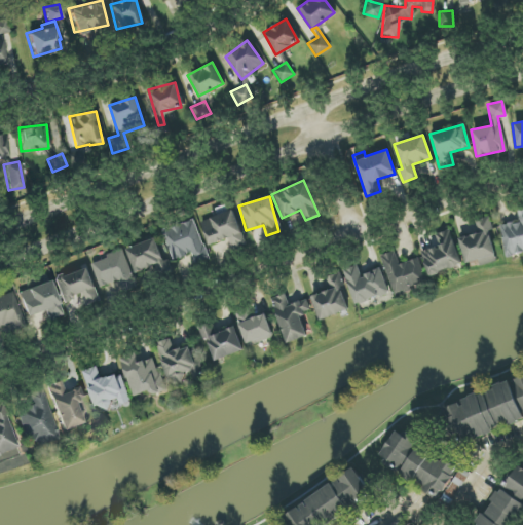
[(522,252),(522,204),(515,205),(517,221),(498,224),(502,256),(522,252)]
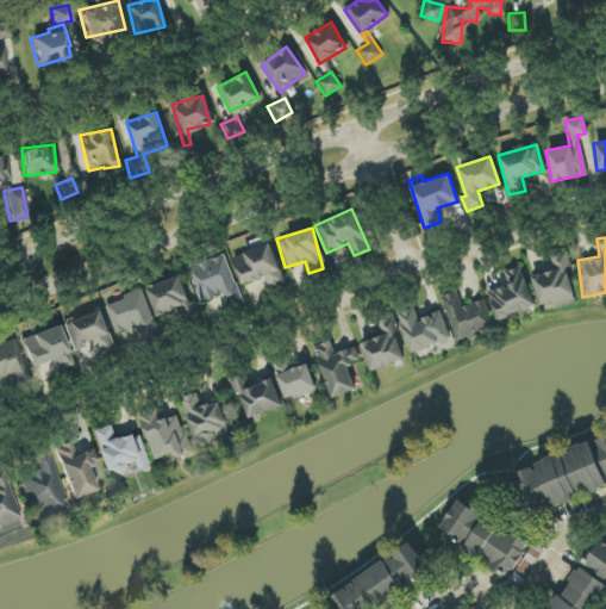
[(230,256),(241,285),(262,277),(267,289),(282,283),(268,243),(230,256)]
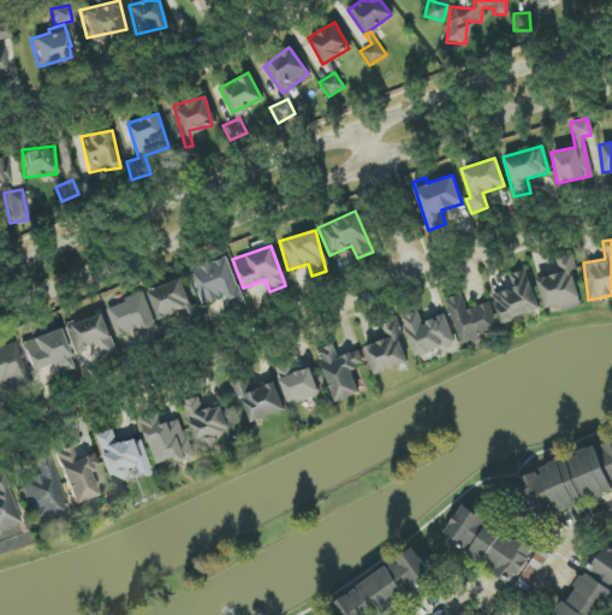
[(544,308),(559,305),(560,311),(580,306),(570,271),(574,270),(569,250),(553,255),(558,272),(535,279),(544,308)]
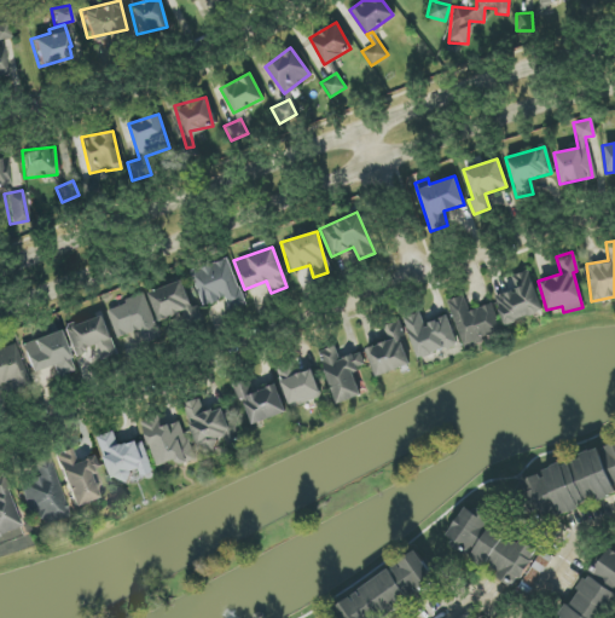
[(202,306),(224,298),(227,309),(243,301),(224,256),(187,271),(202,306)]
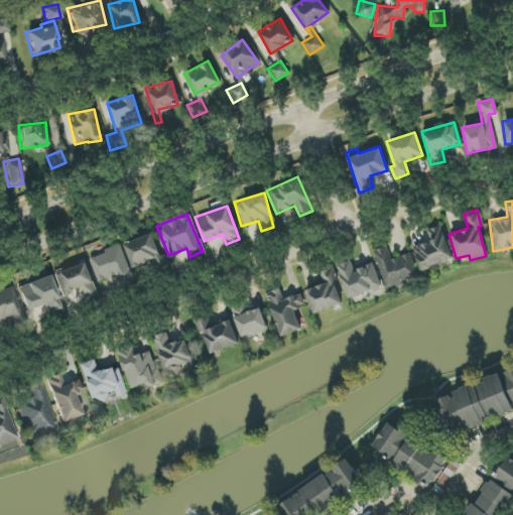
[(452,259),(438,225),(425,230),(429,240),(411,247),(420,271),(452,259)]
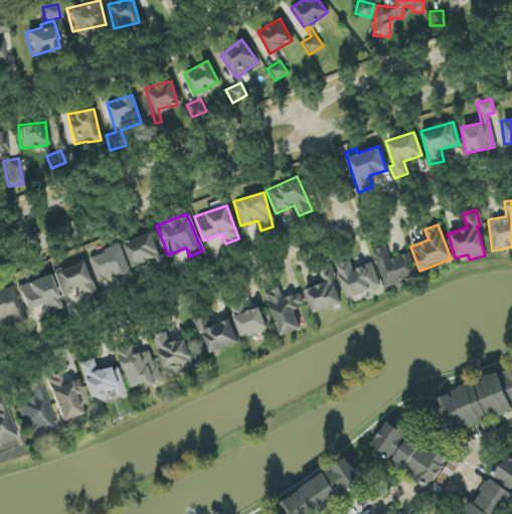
[(122,243),(131,267),(149,261),(153,270),(167,265),(162,253),(159,254),(150,232),(122,243)]
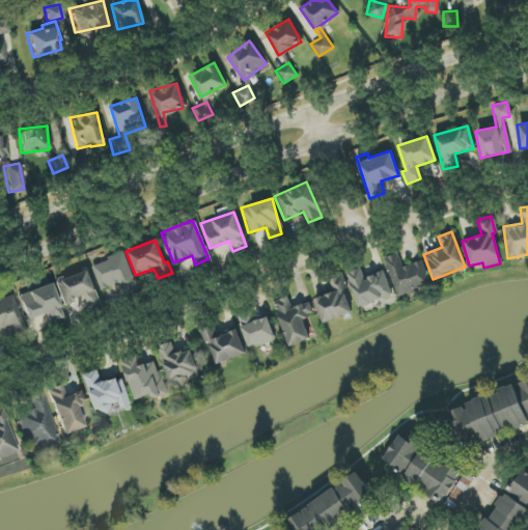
[(89,263),(98,289),(119,282),(122,293),(135,288),(122,252),(89,263)]
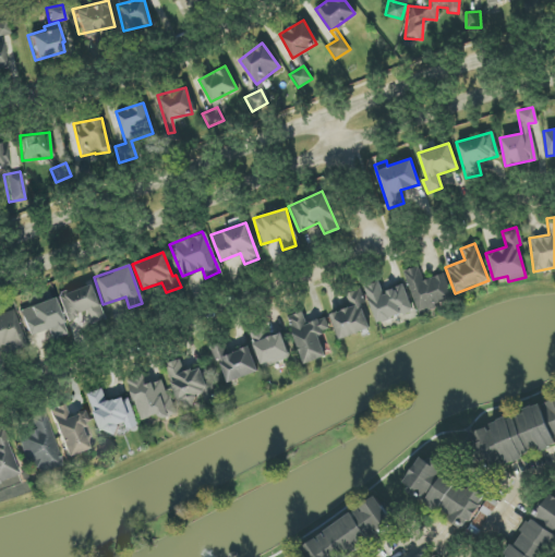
[(443,273),(421,280),(417,266),(402,270),(415,311),(450,300),(443,273)]
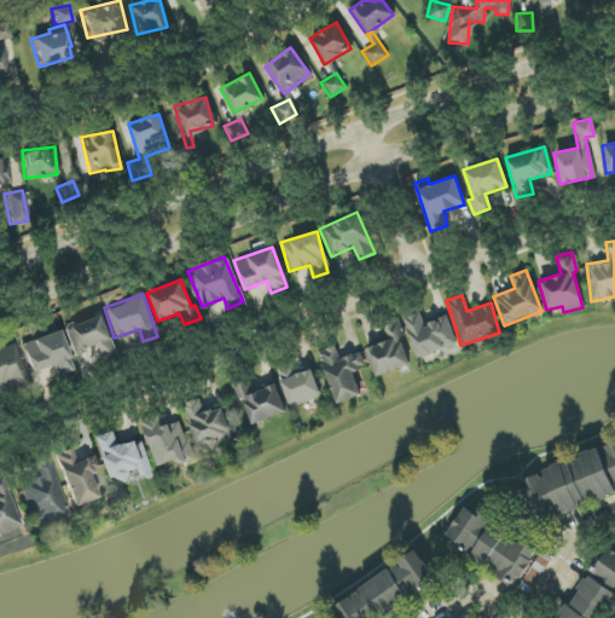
[(446,316),(422,323),(419,312),(404,317),(415,357),(454,346),(446,316)]
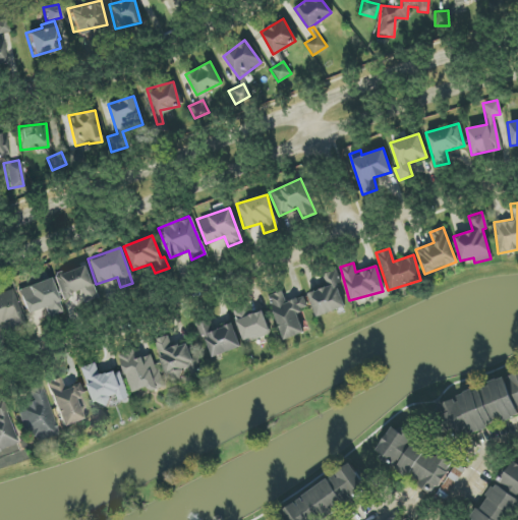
[(60,298),(79,291),(82,302),(97,297),(84,264),(52,276),(60,298)]
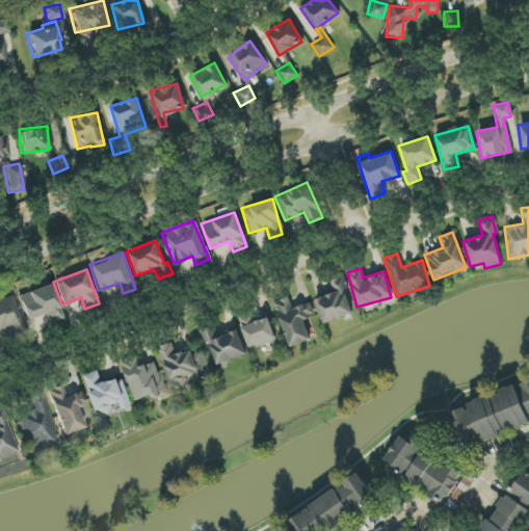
[(352,313),(339,274),(327,279),(333,292),(313,299),(321,323),(352,313)]
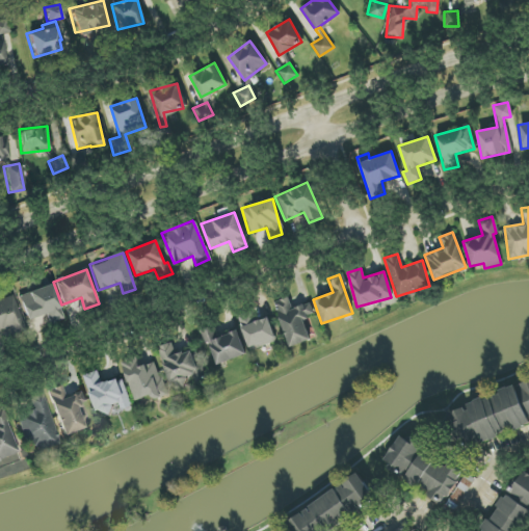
[(61,318),(49,283),(16,295),(25,319),(45,312),(49,323),(61,318)]
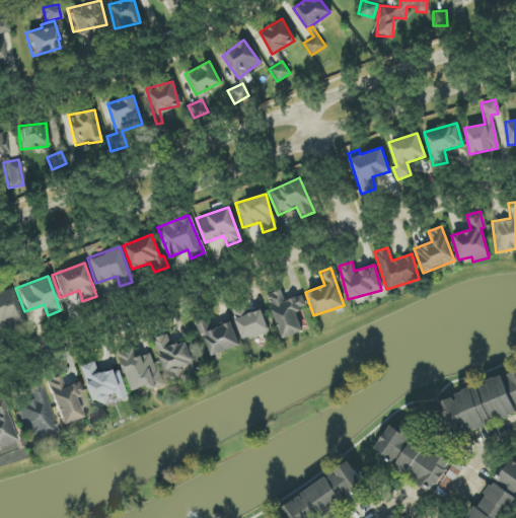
[(266,294),(281,339),(301,331),(294,309),(304,305),(300,294),(284,300),(280,289),(266,294)]
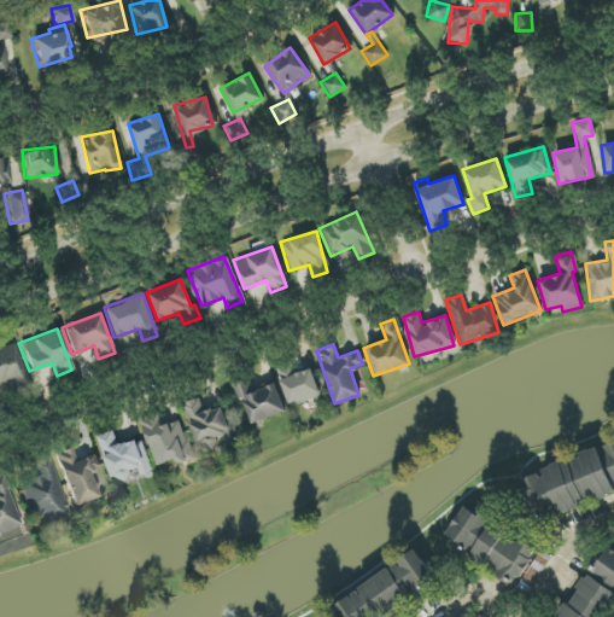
[(0,382),(9,380),(9,385),(25,380),(15,345),(0,349),(0,382)]
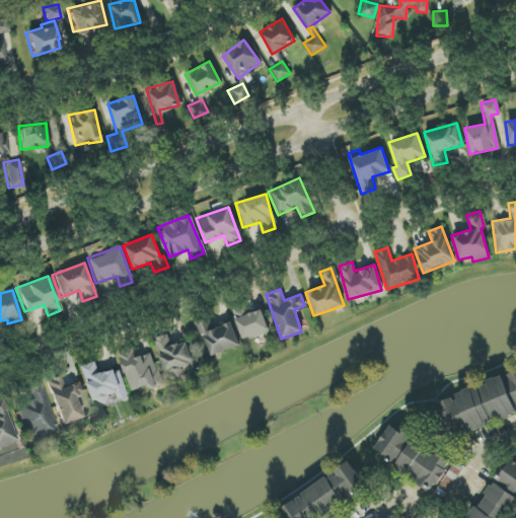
[(260,308),(250,312),(246,303),(230,309),(243,342),(269,331),(260,308)]
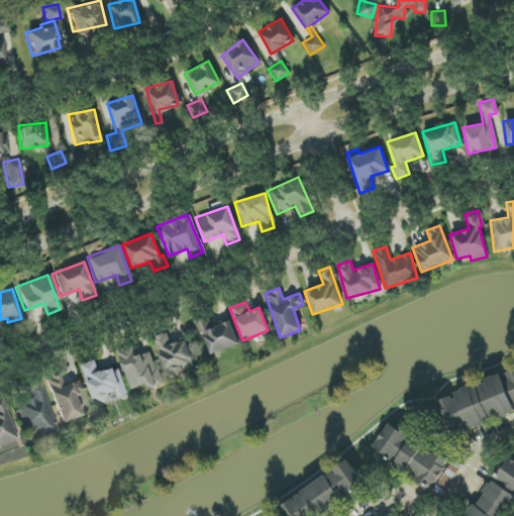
[(229,321),(209,328),(205,316),(195,319),(207,354),(237,344),(229,321)]
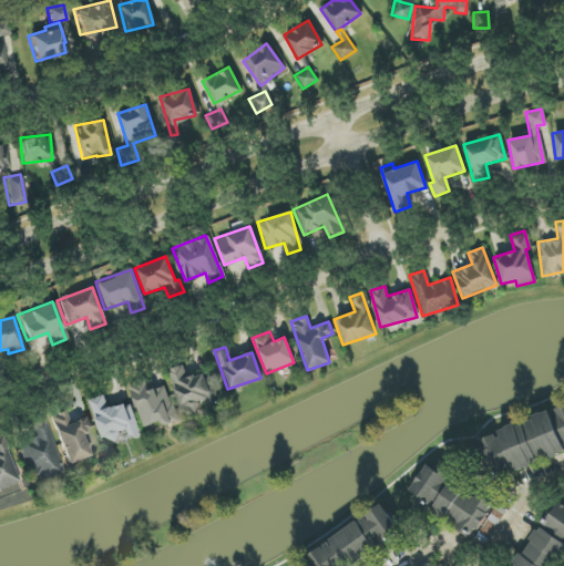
[(181,413),(205,405),(205,408),(215,404),(206,372),(185,378),(182,364),(167,369),(181,413)]
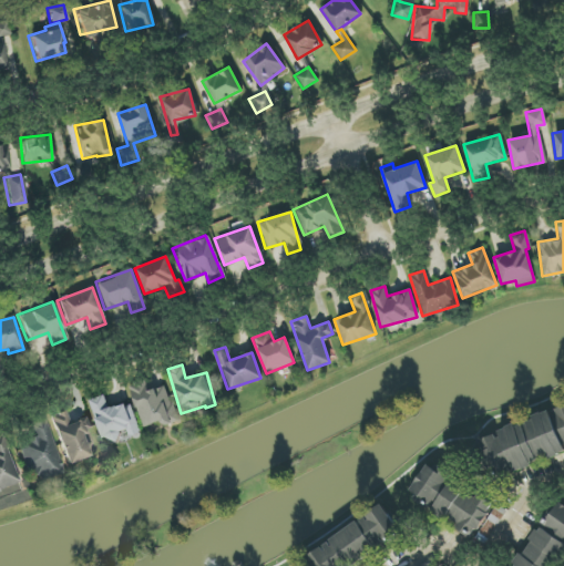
[(163,386),(146,391),(142,380),(126,386),(143,430),(175,418),(163,386)]
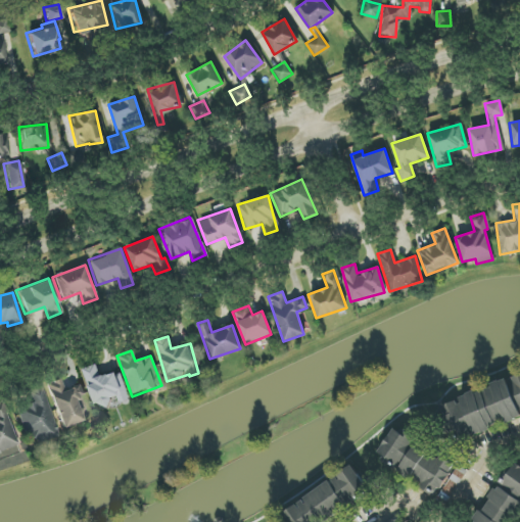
[(93,407),(116,398),(117,402),(128,399),(116,370),(98,377),(94,364),(80,369),(93,407)]
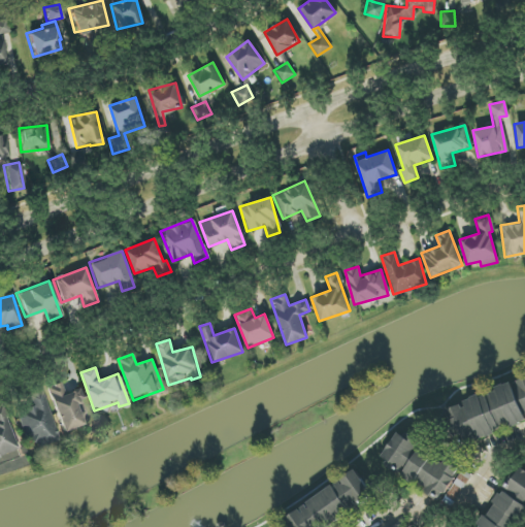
[(524,376),(513,382),(524,409),(524,376)]
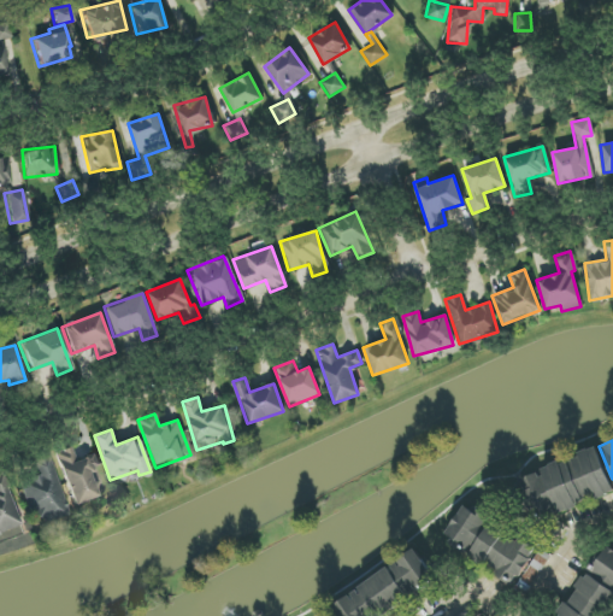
[(611,492),(597,445),(577,451),(578,457),(537,468),(538,473),(518,477),(530,518),(556,511),(556,512),(581,506),(579,500),(611,492)]
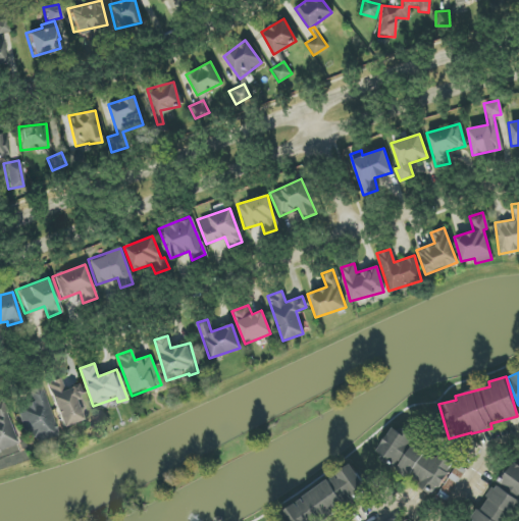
[(80,420),(72,398),(84,395),(80,382),(61,388),(58,377),(44,382),(59,427),(80,420)]
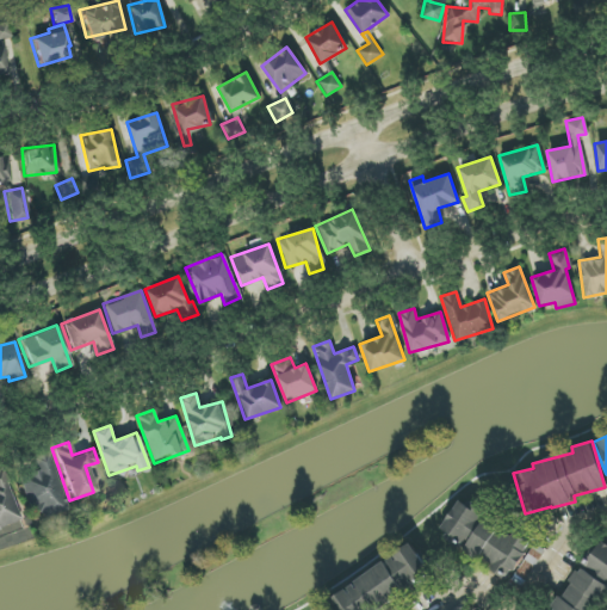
[(64,509),(47,448),(30,453),(36,469),(17,474),(31,519),(64,509)]
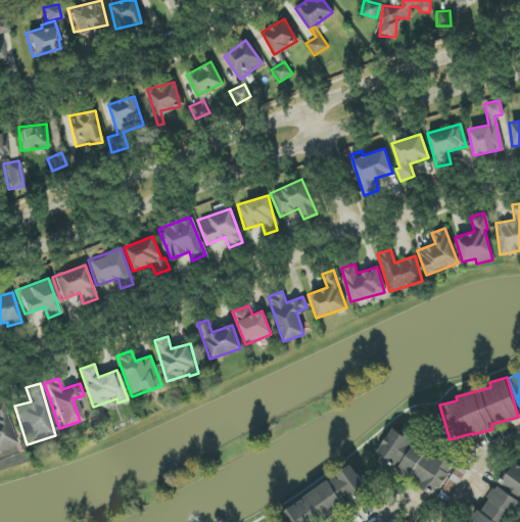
[(0,449),(15,444),(0,400),(0,449)]
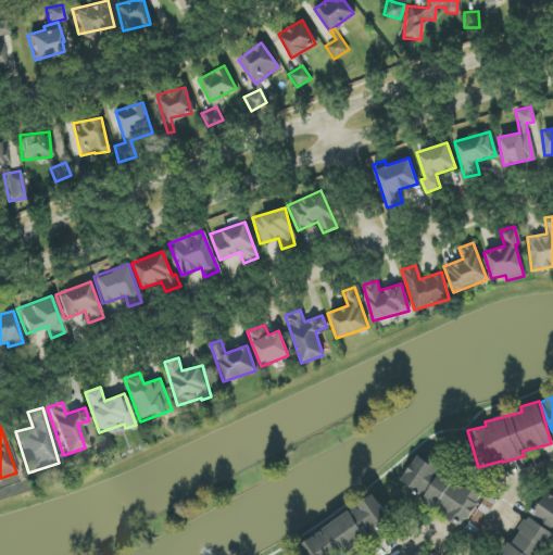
[(463,525),(481,493),(466,483),(440,468),(441,466),(429,458),(428,461),(416,454),(398,486),(463,525)]
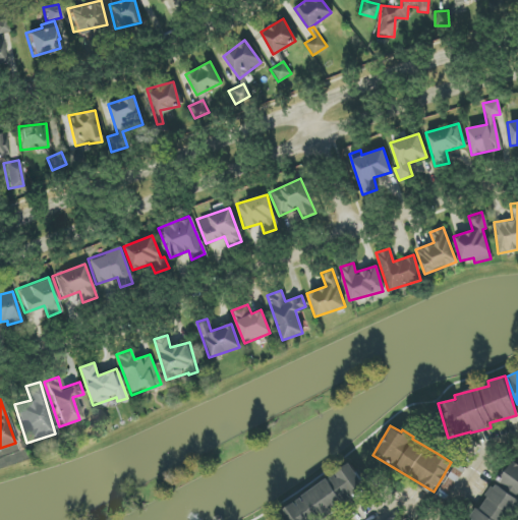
[(517,465),(511,460),(497,480),(517,494),(517,465)]
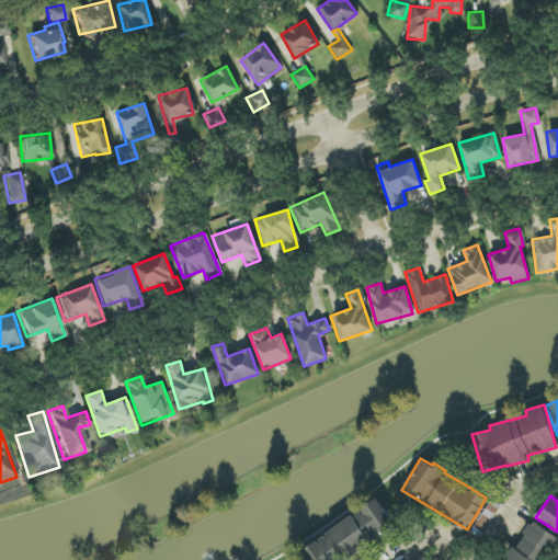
[(302,548),(309,559),(342,559),(395,526),(378,500),(302,548)]
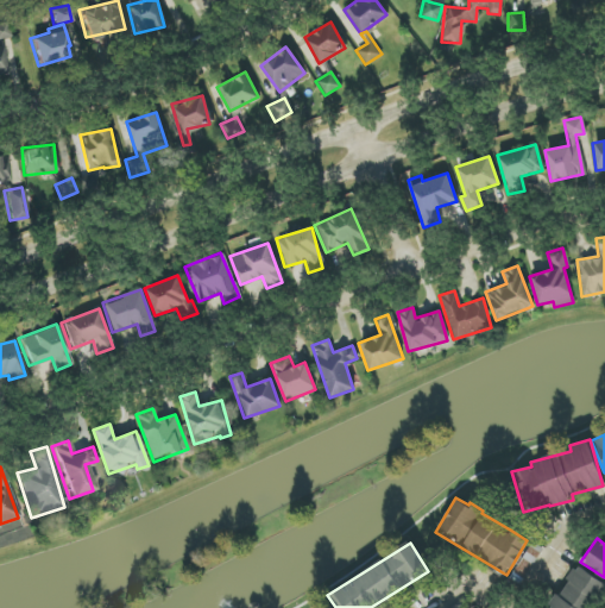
[(588,607),(604,582),(574,565),(549,607),(588,607)]
